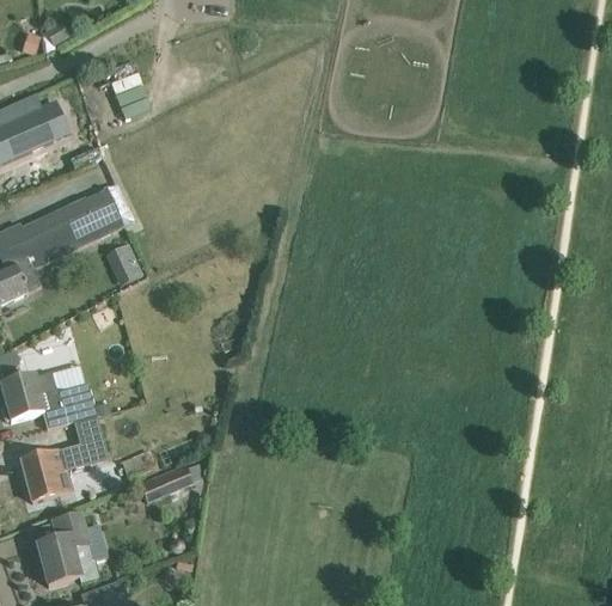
[(71,36),(61,20),(46,30),(54,46),(71,36)]
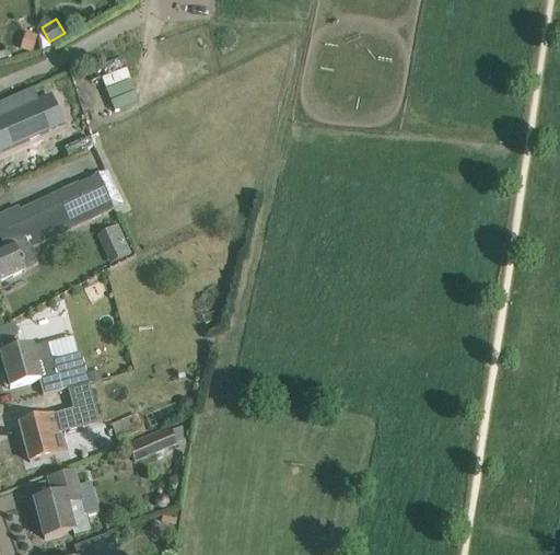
[(37,33),(25,29),(20,45),(32,48),(37,33)]
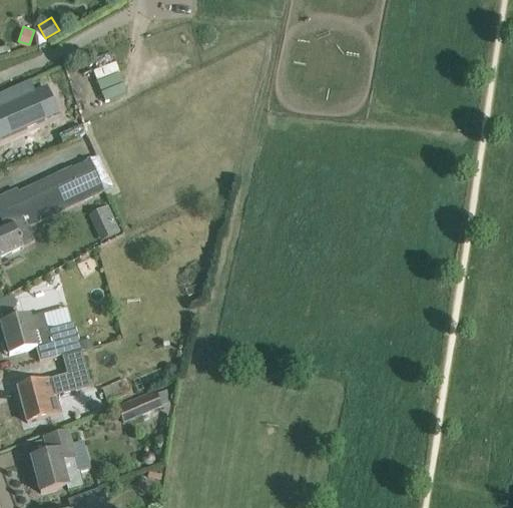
[(0,136),(58,110),(47,83),(0,104),(0,136)]
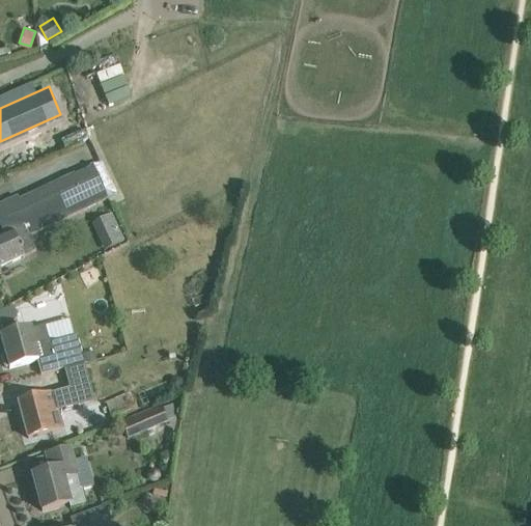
[(19,196),(18,193),(0,200),(0,225),(3,231),(0,232),(0,261),(23,251),(24,252),(35,248),(28,232),(109,196),(92,162),(19,196)]
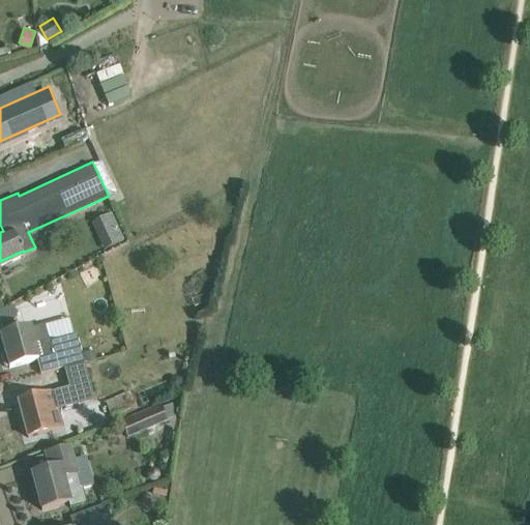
[(94,219),(106,246),(127,237),(116,209),(94,219)]
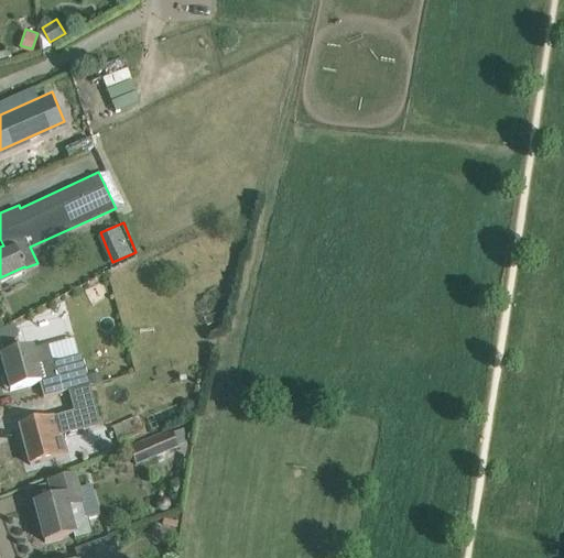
[(13,321),(0,325),(0,335),(1,339),(18,334),(13,321)]
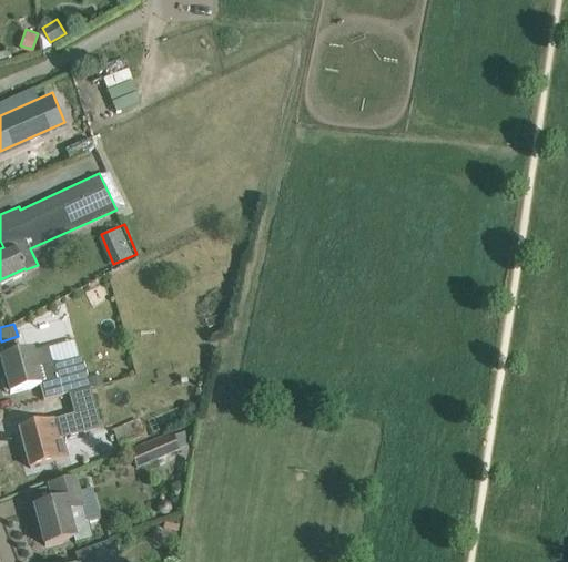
[(32,348),(0,356),(6,374),(2,375),(1,377),(3,388),(7,389),(9,388),(10,390),(39,382),(43,397),(69,390),(90,385),(88,376),(82,354),(60,360),(52,359),(49,345),(32,349),(32,348)]
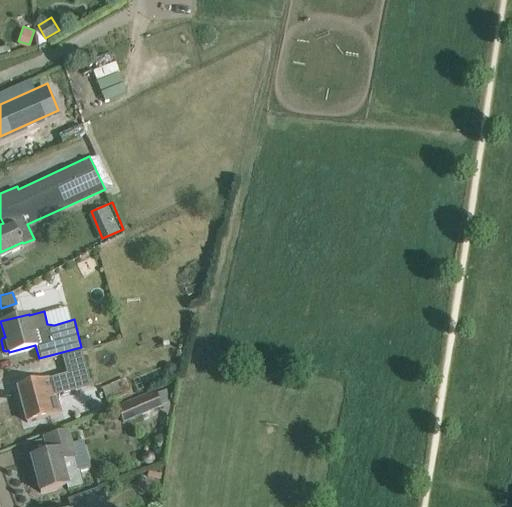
[(90,336),(79,339),(81,347),(92,344),(90,336)]
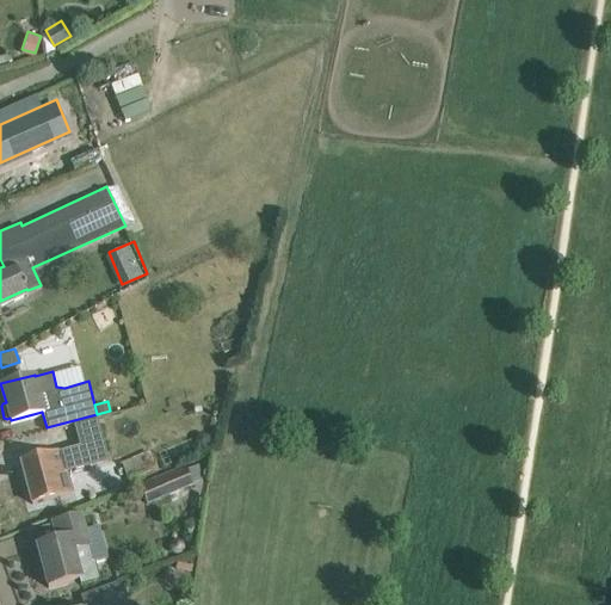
[(97,414),(74,420),(85,463),(109,457),(97,414)]
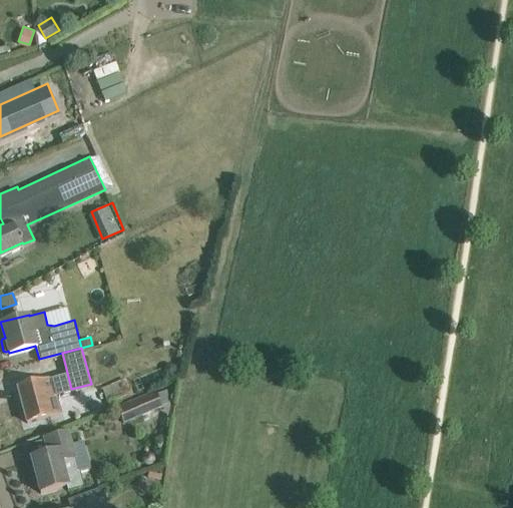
[(50,376),(17,385),(26,420),(60,411),(50,376)]
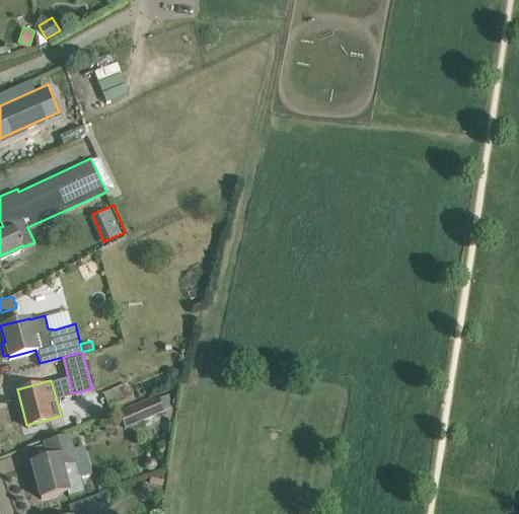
[(102,389),(108,404),(132,393),(127,380),(102,389)]
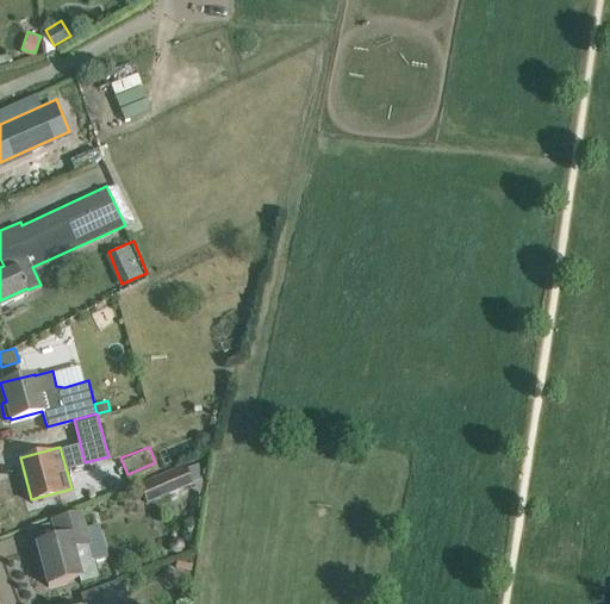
[(138,480),(147,500),(192,481),(192,479),(201,474),(197,462),(187,467),(184,461),(138,480)]
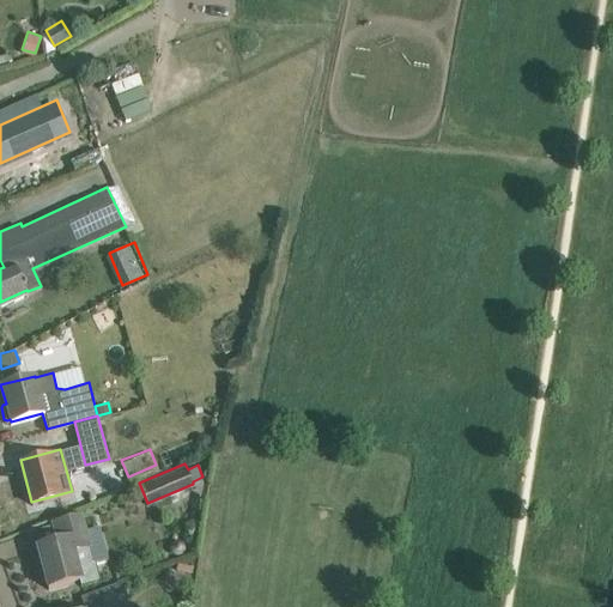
[(80,514),(53,521),(58,539),(37,545),(48,586),(79,577),(80,582),(98,577),(93,560),(108,556),(99,524),(85,528),(80,514)]
